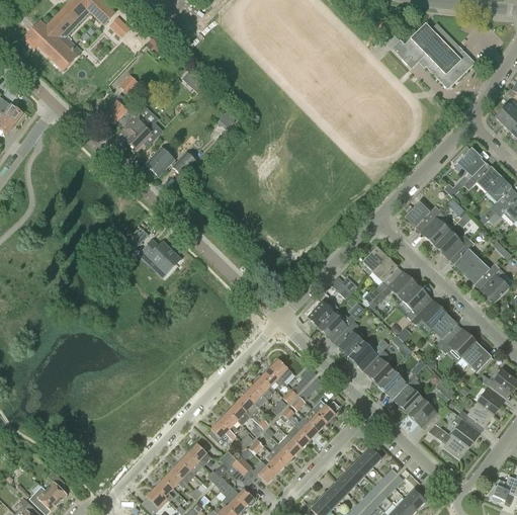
[(41,19),(23,36),(34,48),(37,45),(64,70),(72,61),(78,55),(82,52),(77,47),(66,35),(90,11),(104,24),(116,11),(103,0),(70,0),(68,3),(47,24),(41,19)]
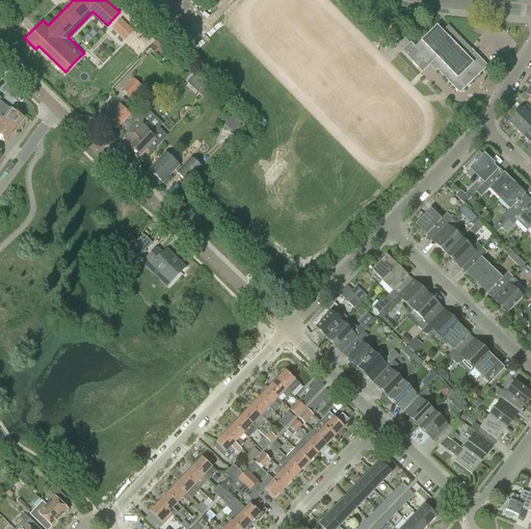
[(126,38),(135,29),(122,17),(112,25),(126,38)]
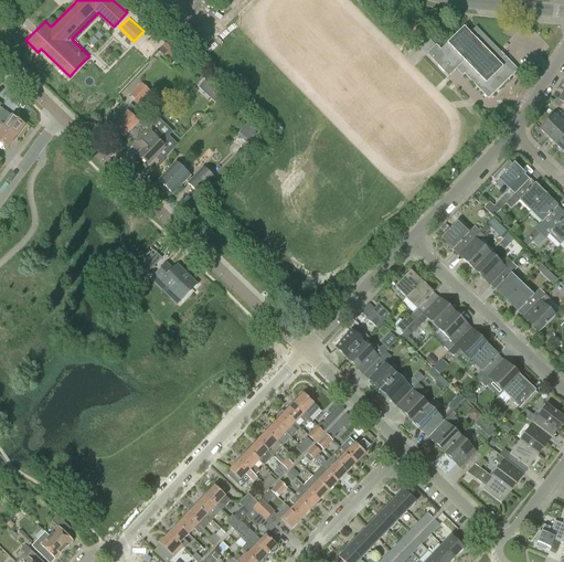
[(470,32),(465,25),(442,48),(426,32),(416,41),(448,75),(458,66),(489,97),(519,69),(477,25),(470,32)]
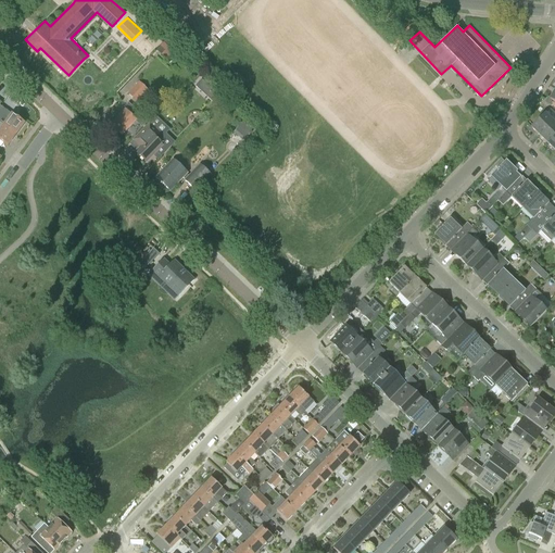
[(168,58),(175,50),(164,39),(160,44),(165,48),(162,52),(168,58)]
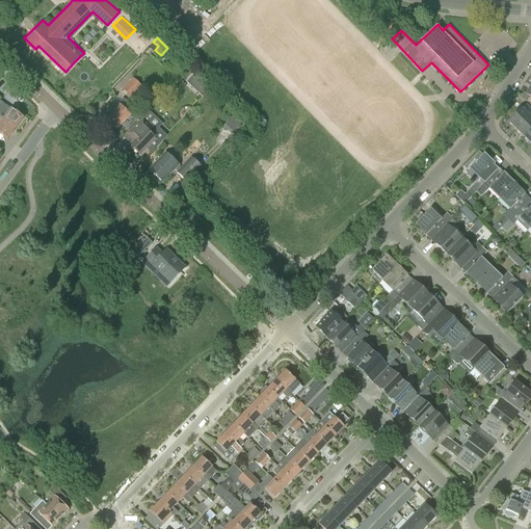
[(132,96),(143,84),(133,75),(123,86),(132,96)]
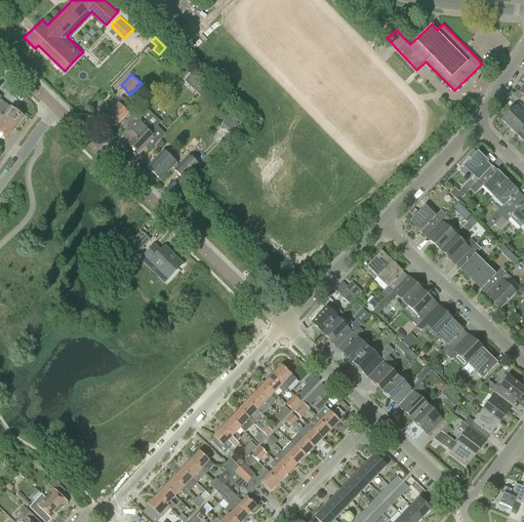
[(196,87),(201,92),(206,87),(201,82),(196,87)]
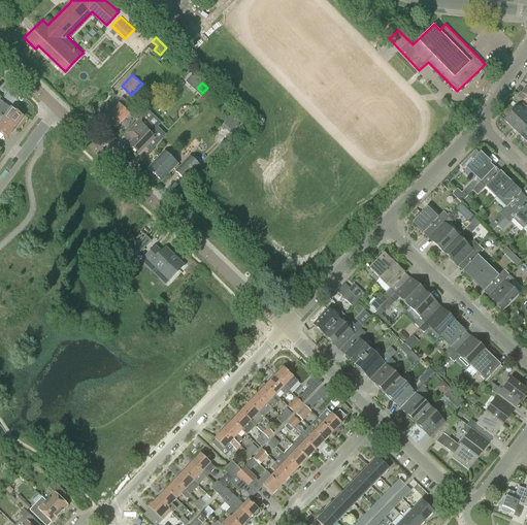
[(3,117),(15,125),(23,115),(1,98),(3,95),(0,92),(0,104),(2,107),(7,111),(3,117)]
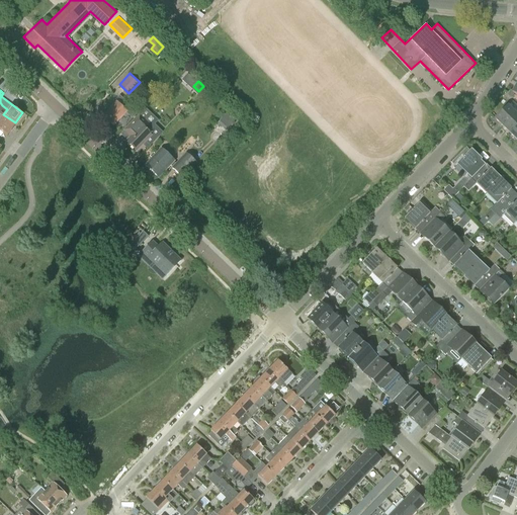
[(147,103),(157,94),(153,90),(144,99),(147,103)]
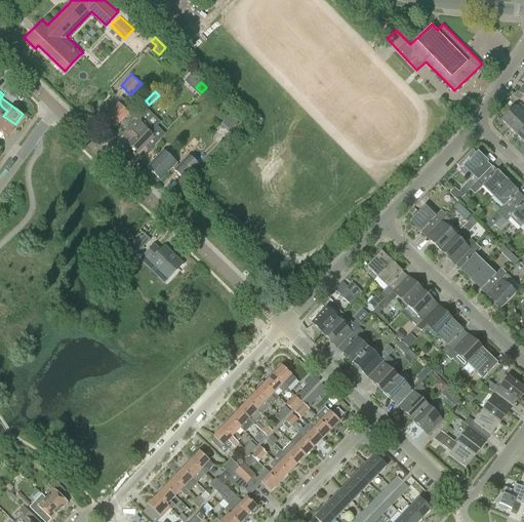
[(115,126),(128,112),(134,107),(122,94),(116,101),(119,103),(106,116),(115,126)]
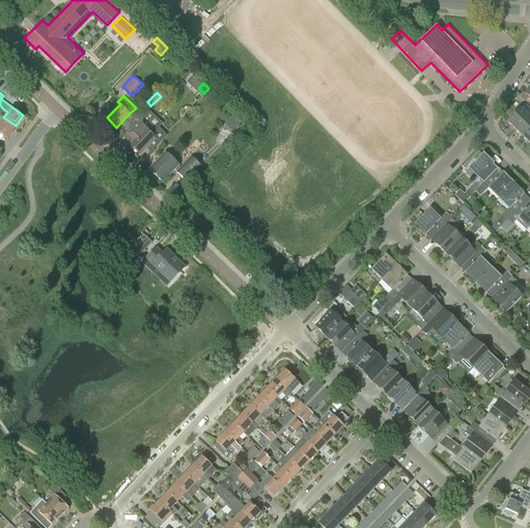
[(517,128),(529,114),(521,107),(508,119),(517,128)]
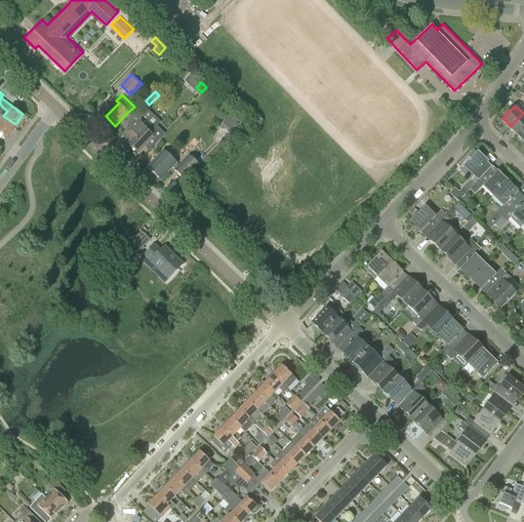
[(129,141),(129,142),(138,151),(145,144),(147,142),(152,147),(166,132),(157,124),(157,123),(155,126),(148,119),(154,113),(149,108),(142,115),(132,125),(138,131),(129,141)]
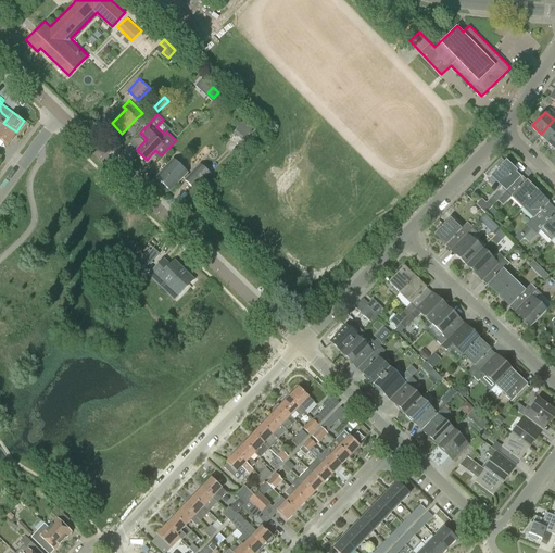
[(0,136),(8,142),(16,132),(3,123),(0,120),(0,136)]
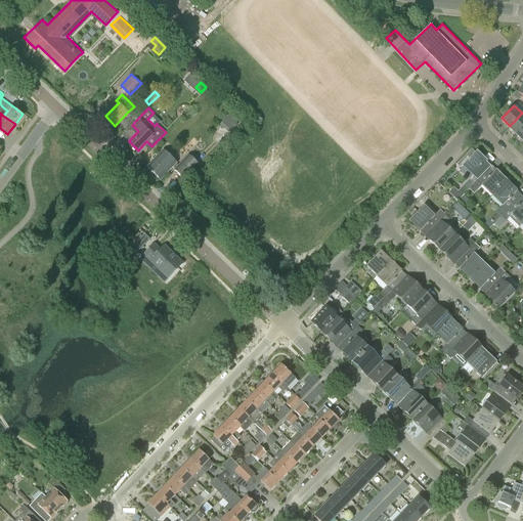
[(230,113),(221,123),(229,130),(238,120),(230,113)]
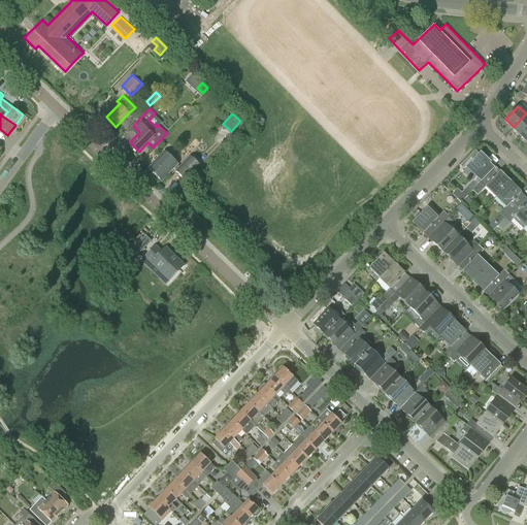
[(521,134),(526,127),(526,113),(514,127),(521,134)]
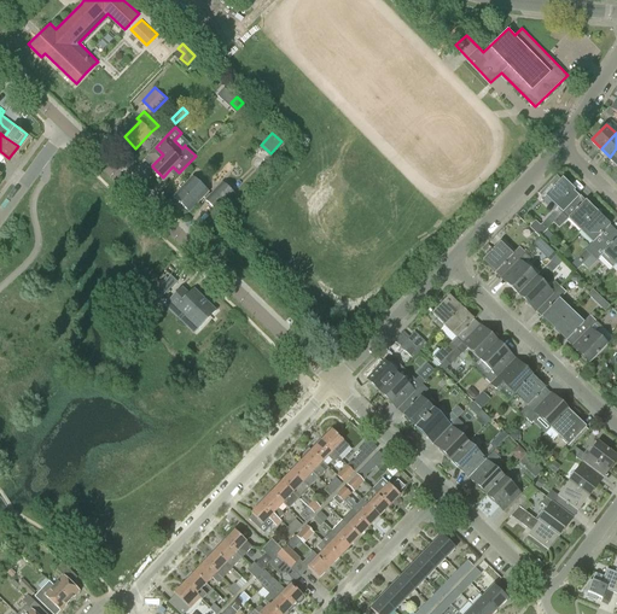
[(210,192),(209,189),(193,175),(174,194),(190,210),(204,196),(220,210),(237,192),(222,179),(210,192)]
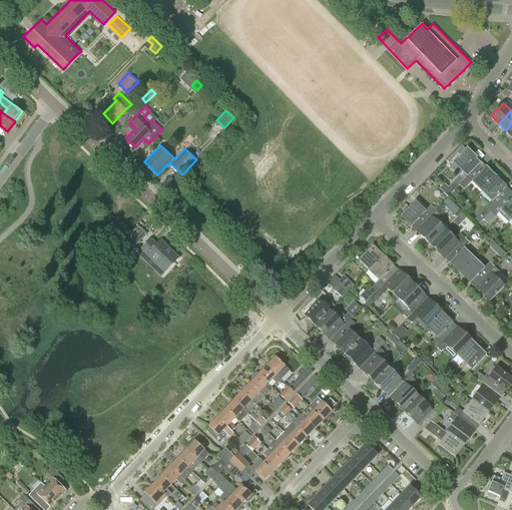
[(467,175),(482,160),(467,145),(453,160),(467,175)]
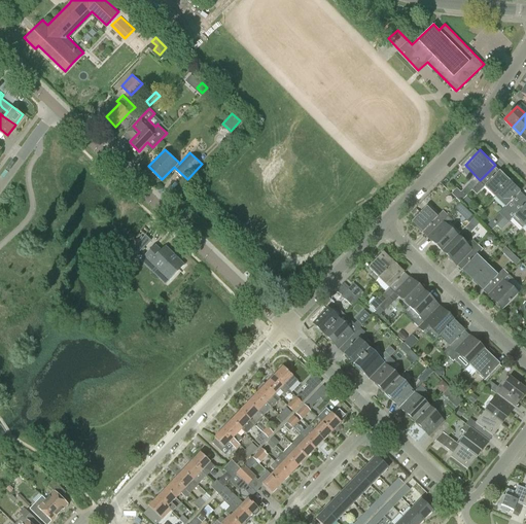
[(495,195),(511,179),(495,165),(480,180),(495,195)]
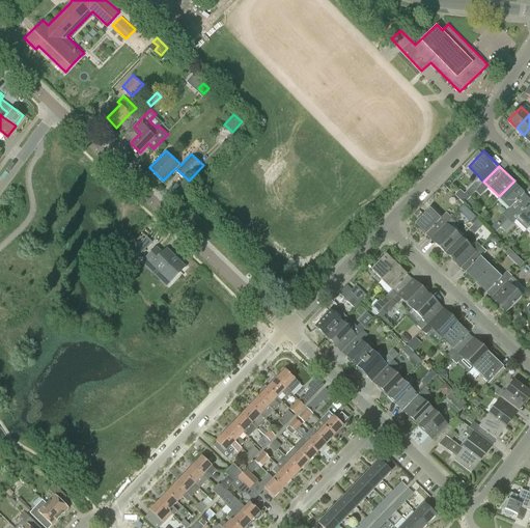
[(508,217),(529,195),(514,181),(499,196),(509,206),(503,212),(508,217)]
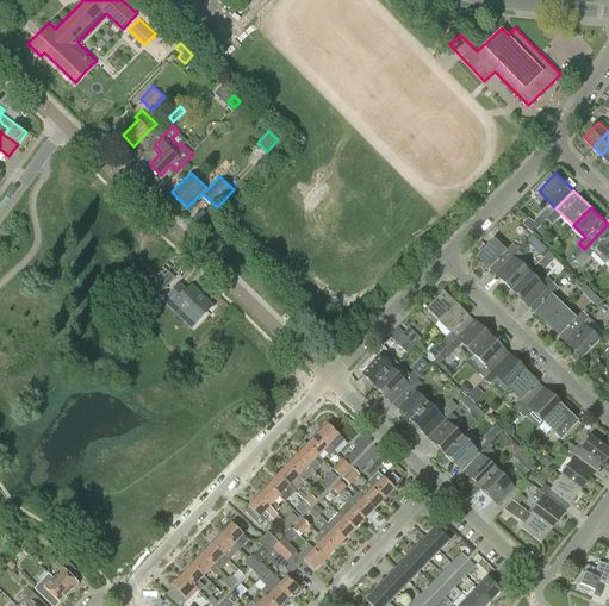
[(538,226),(532,222),(527,217),(521,223),(532,233),(538,226)]
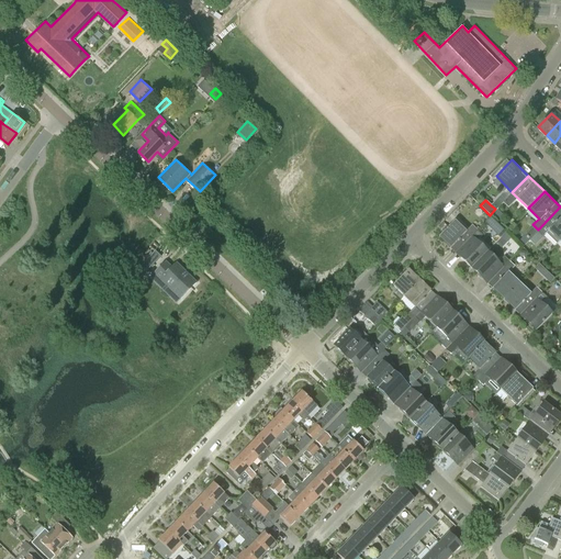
[(560,239),(560,207),(538,230),(543,235),(547,232),(557,242),(560,239)]
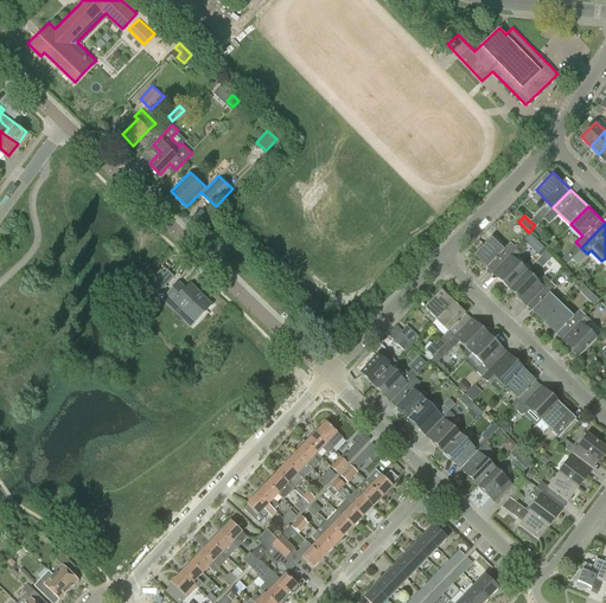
[(492,270),(517,245),(511,239),(504,247),(492,236),(476,254),(492,270)]
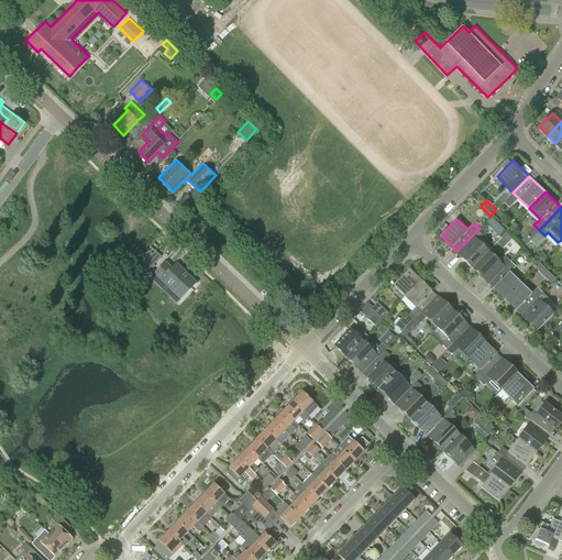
[(473,266),(488,250),(477,240),(484,233),(480,228),(456,251),(473,266)]
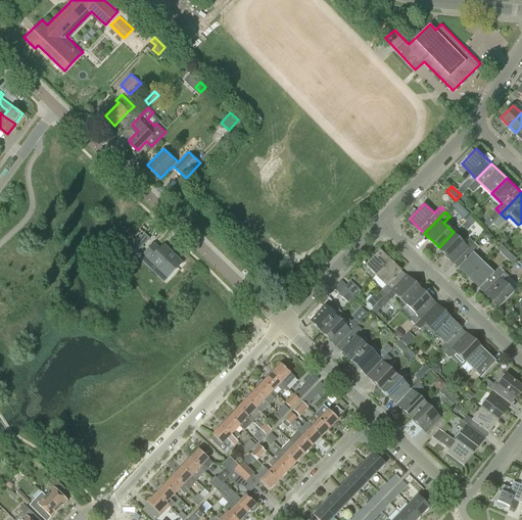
[(488,217),(482,223),(487,228),(493,221),(488,217)]
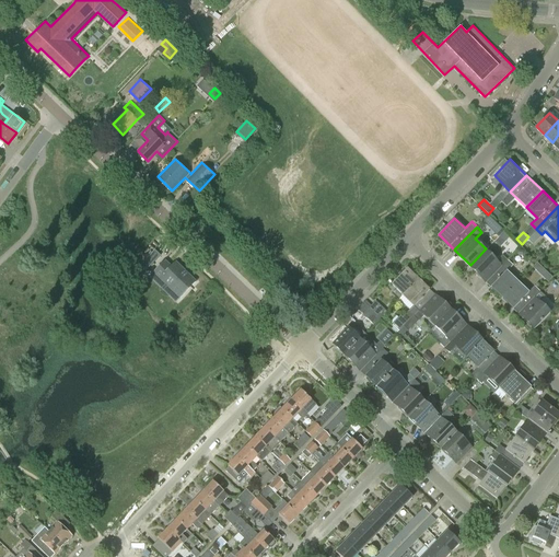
[(141,265),(146,269),(161,253),(155,247),(141,265)]
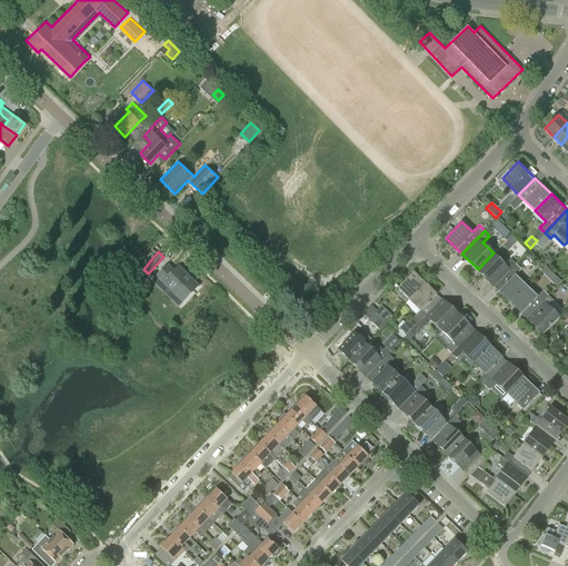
[(494,286),(516,261),(511,257),(505,264),(494,252),(478,269),(494,286)]
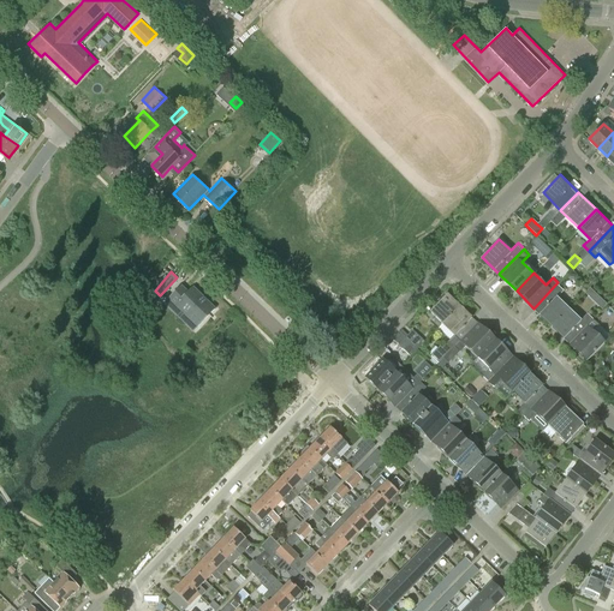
[(552,325),(570,307),(558,295),(564,288),(558,282),(534,309),(552,325)]
